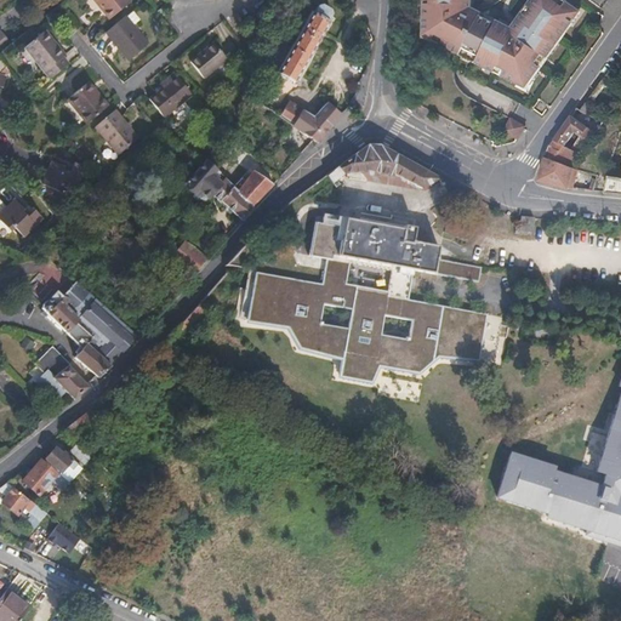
[(129,0),(93,0),(110,20),(131,4),(129,0)]
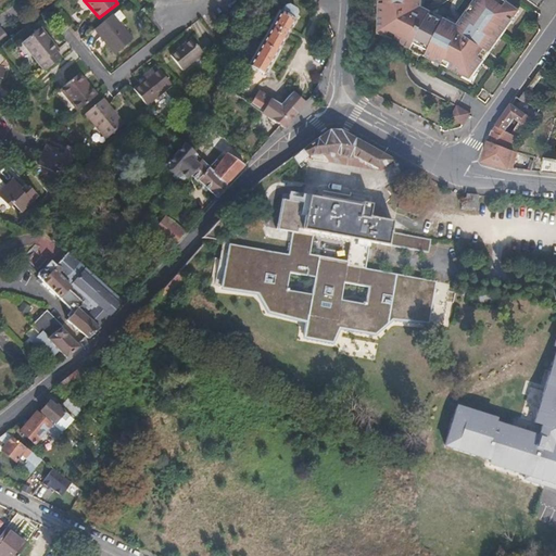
[(490,51),(510,22),(508,21),(517,8),(506,0),(505,3),(498,0),(475,0),(464,16),(469,21),(465,28),(445,17),(443,21),(429,14),(427,19),(418,14),(418,7),(421,0),(379,0),(379,27),(389,32),(387,35),(412,49),(415,42),(429,50),(426,55),(462,74),(464,71),(474,75),(484,60),(481,58),(487,50),(490,51)]
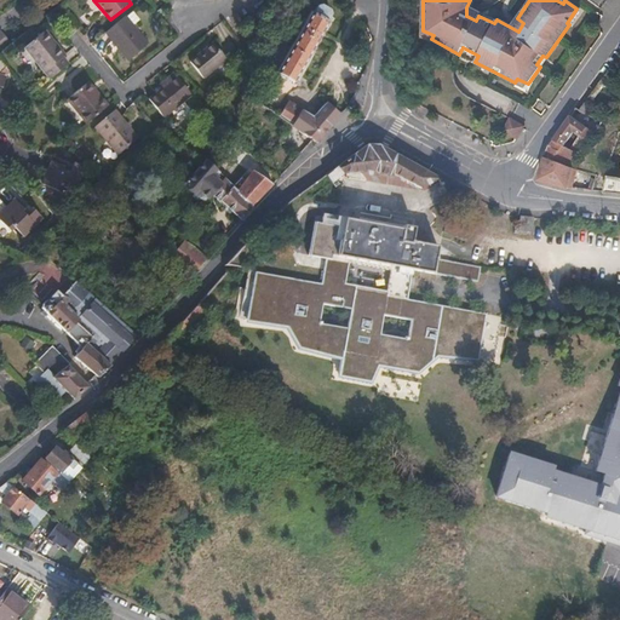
[(296,82),(328,21),(327,19),(331,13),(329,10),(320,5),(316,6),(314,11),(311,11),(287,56),(277,72),(296,82)]
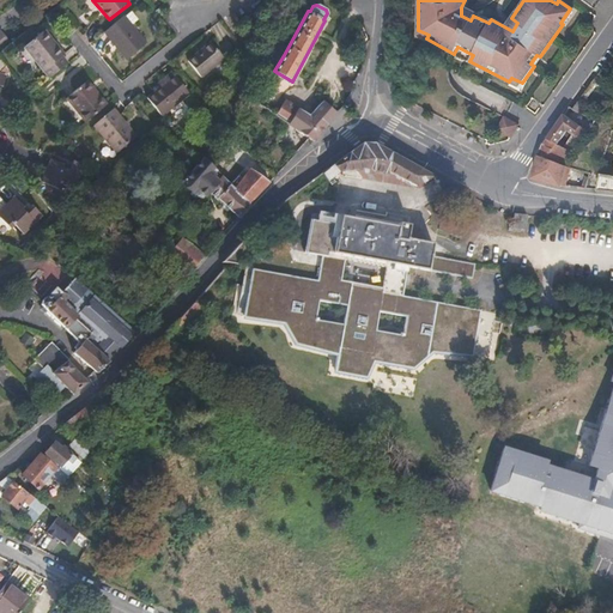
[(128,61),(149,46),(132,25),(138,20),(132,12),(105,32),(128,61)]
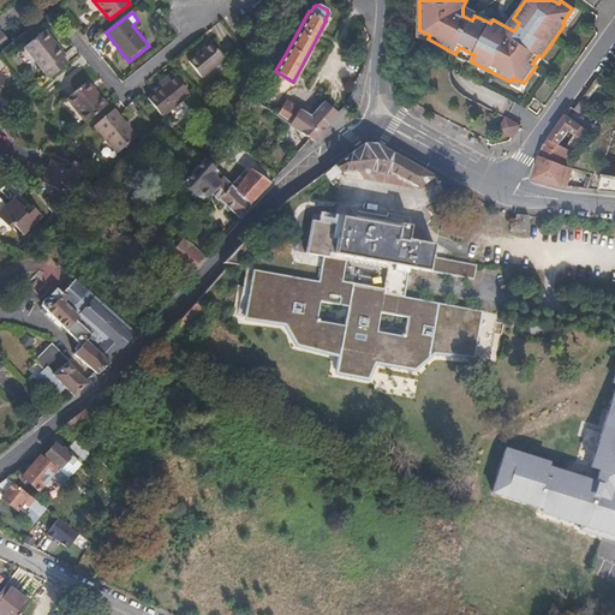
[(67,52),(48,28),(45,31),(27,47),(52,76),(52,78),(71,63),(65,55),(67,52)]
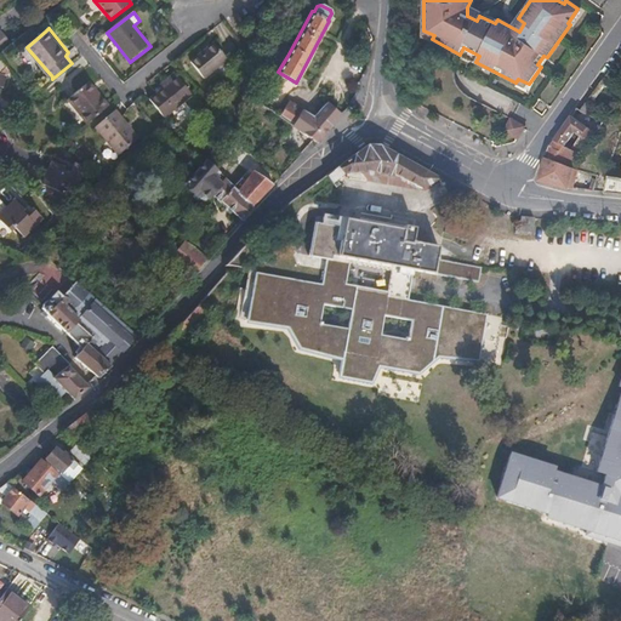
[(0,53),(0,55),(12,45),(1,33),(0,33),(0,53)]
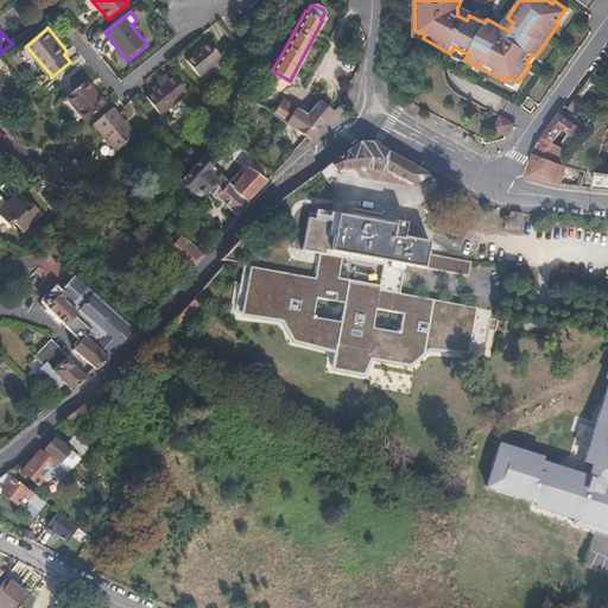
[(198,77),(222,59),(209,44),(185,62),(198,77)]
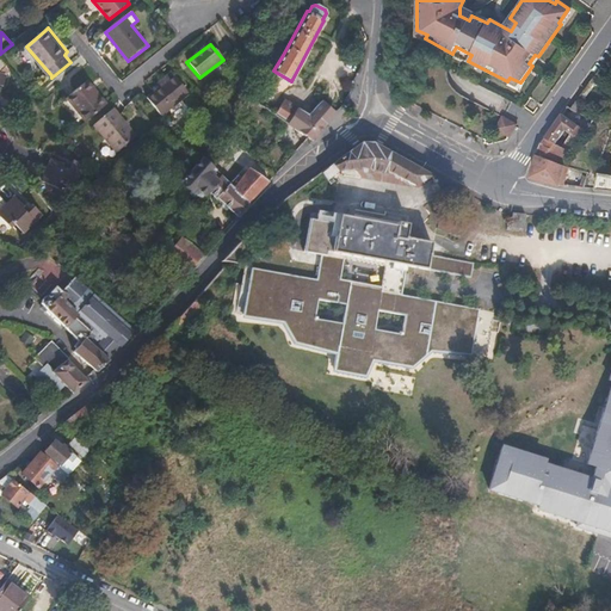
[(172,72),(164,78),(155,85),(159,88),(146,98),(160,116),(189,93),(172,72)]
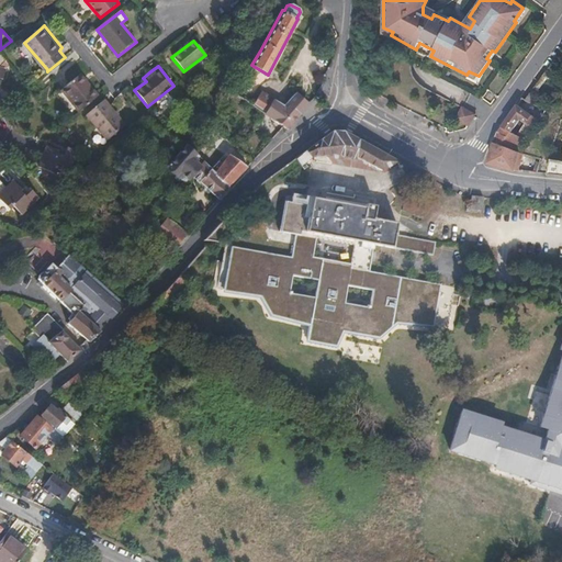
[(98,97),(87,83),(80,75),(78,78),(62,91),(78,113),(98,97)]
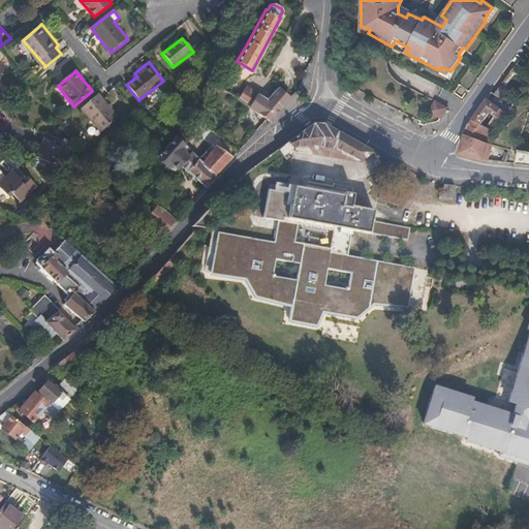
[(270,122),(303,80),(290,73),(279,87),(277,88),(276,90),(268,99),(256,93),(249,109),(270,122)]
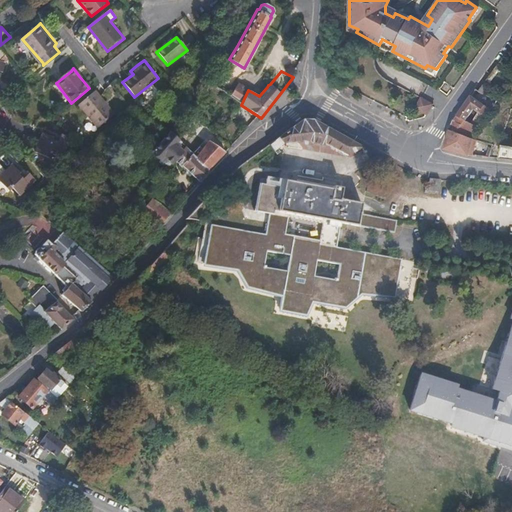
[(241,105),(248,90),(241,86),(237,84),(229,97),(232,99),(237,102),(241,105)]
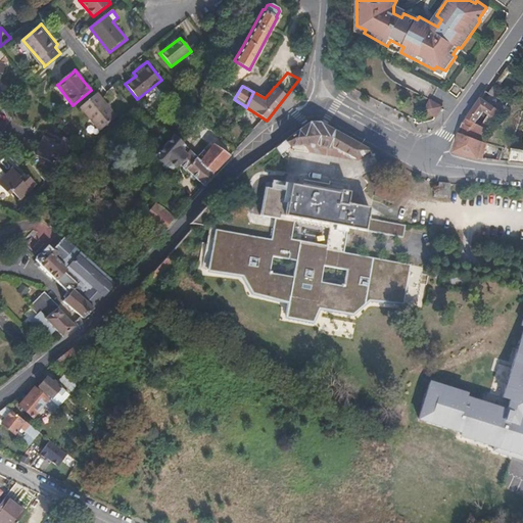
[(117,117),(98,93),(80,107),(99,132),(116,119),(117,117)]
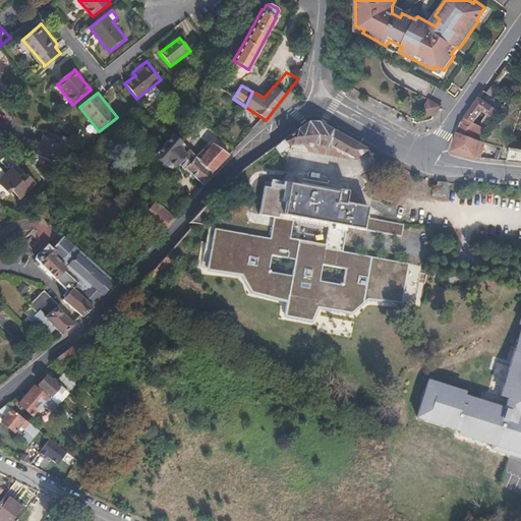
[(503,111),(480,98),(470,112),(480,118),(485,110),(490,113),(499,117),(503,111)]
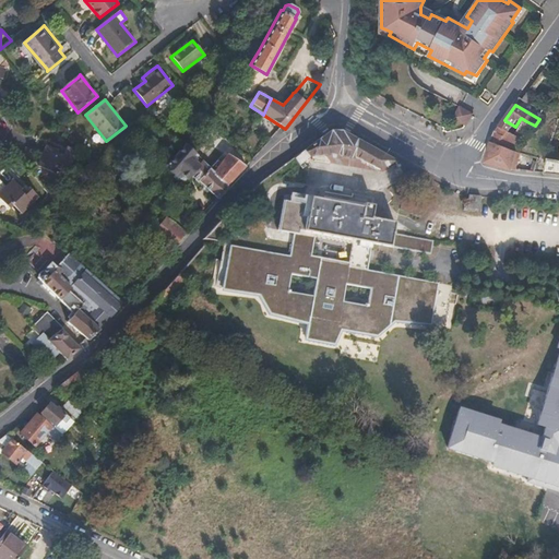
[(466,123),(472,114),(461,108),(460,108),(455,117),(466,123)]
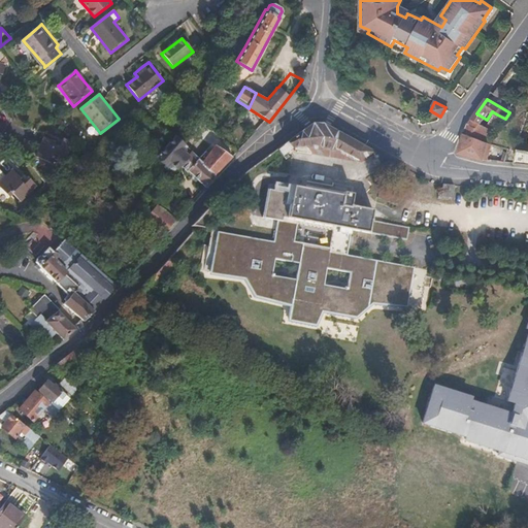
[(491,143),(505,119),(497,114),(493,123),(487,120),(476,113),(470,123),(466,135),(491,143)]
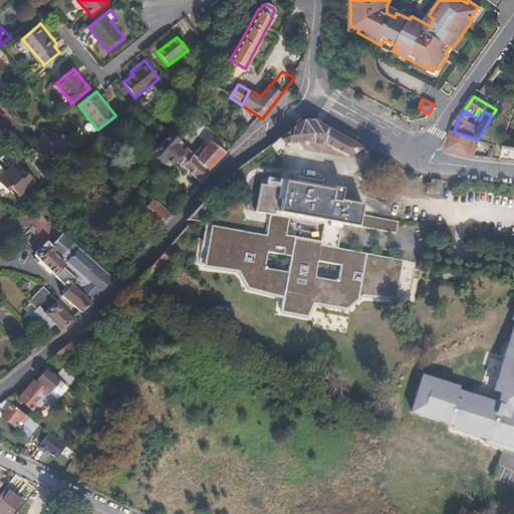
[(363,149),(327,129),(314,121),(310,121),(303,121),(270,147),(276,153),(285,146),(310,143),(312,146),(322,148),(326,145),(349,158),(363,149)]
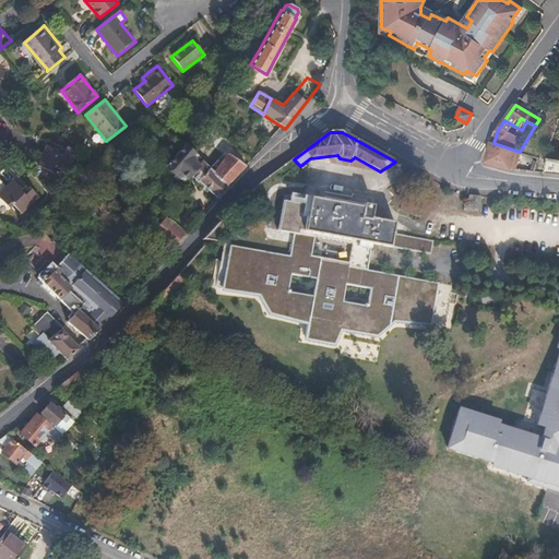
[(518,170),(524,153),(520,152),(494,143),(487,162),(488,163),(518,170)]
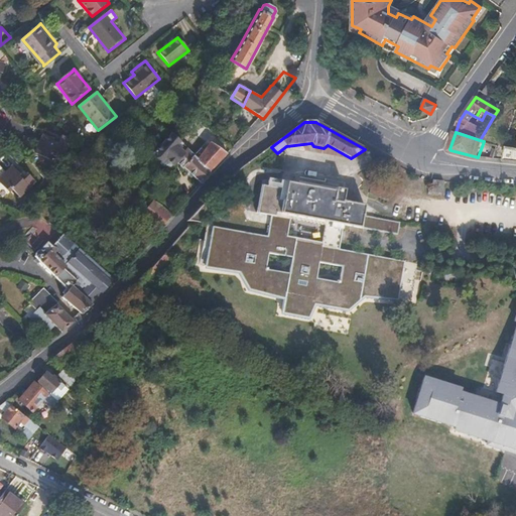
[(61,158),(69,137),(61,134),(58,142),(52,140),(52,137),(43,133),(36,154),(49,159),(50,154),(61,158)]
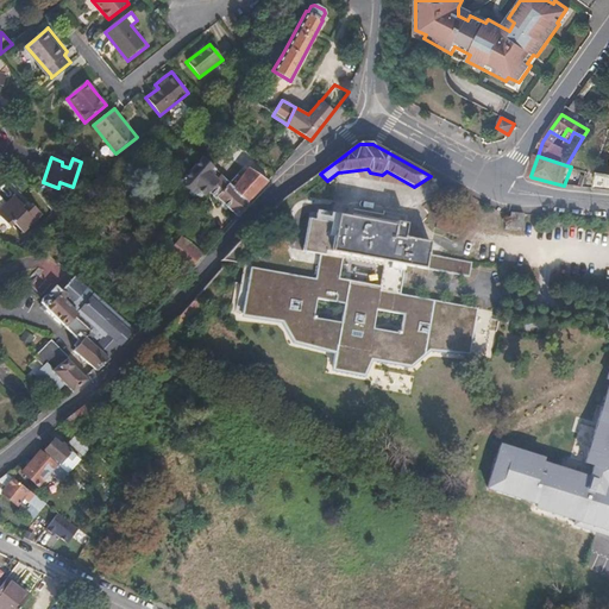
[(203,195),(220,175),(212,169),(212,168),(205,161),(201,158),(182,180),(180,182),(190,192),(195,188),(203,195)]
